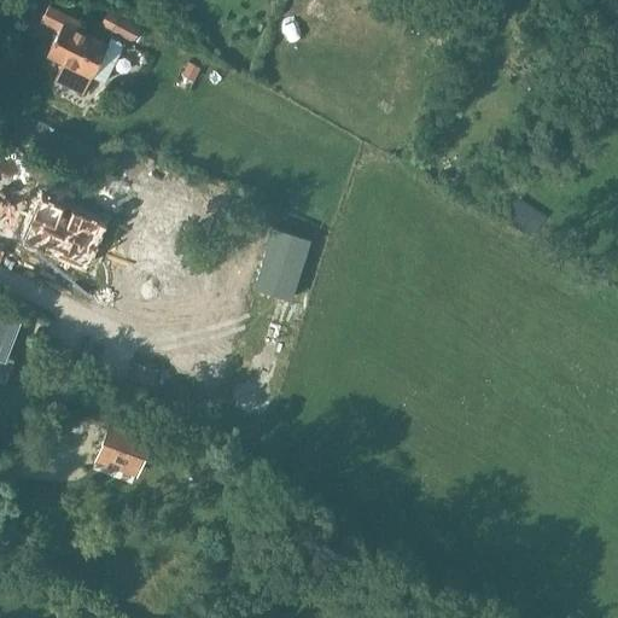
[(47,53),(63,62),(53,81),(82,94),(91,77),(104,83),(122,47),(120,41),(111,38),(109,44),(86,33),(85,34),(76,29),(81,23),(50,7),(50,6),(48,5),(41,21),(42,21),(42,19),(59,28),(47,53)]
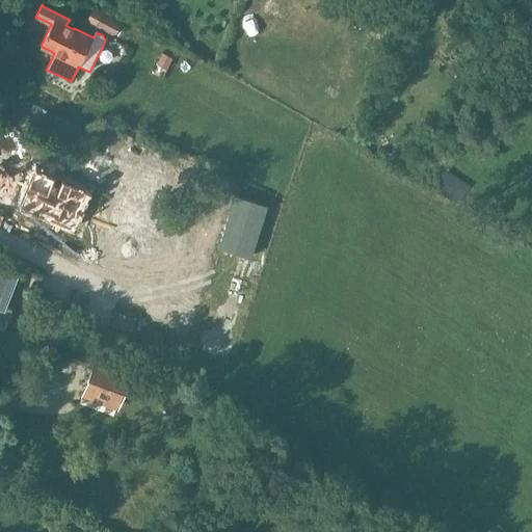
[(84,21),(114,36),(121,24),(89,8),(84,21)]
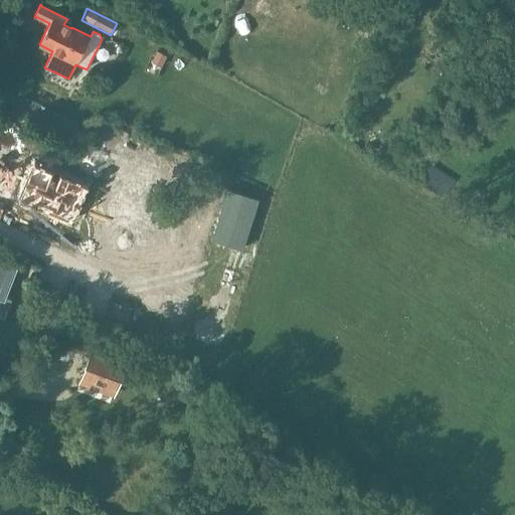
[(379,14),(369,10),(365,21),(375,25),(379,14)]
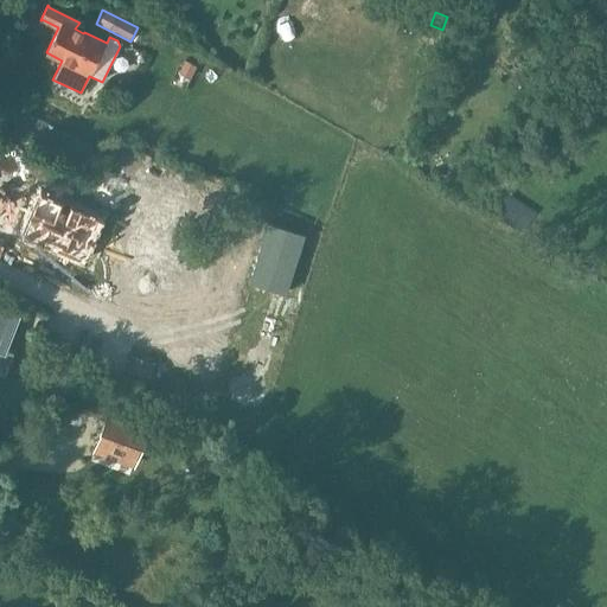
[(190,77),(196,66),(186,61),(180,71),(190,77)]
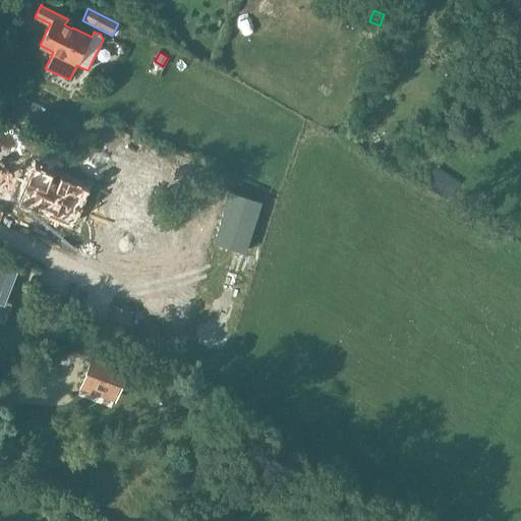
[(17,95),(7,116),(69,149),(80,126),(17,95)]
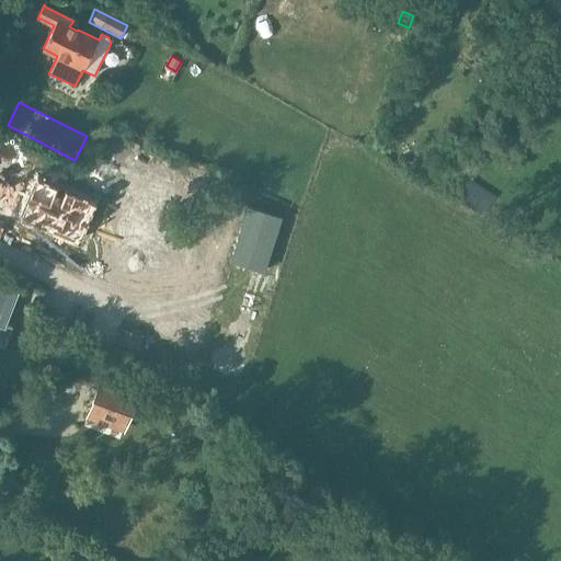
[(98,203),(37,176),(20,219),(41,228),(43,224),(49,226),(47,231),(79,244),(81,239),(82,240),(98,203)]
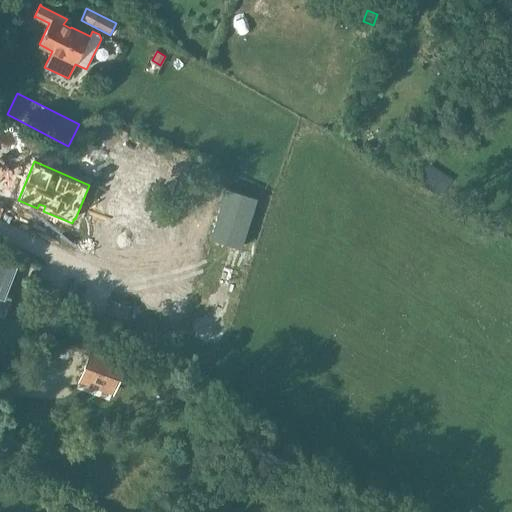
[(210,238),(241,248),(257,198),(226,188),(210,238)]
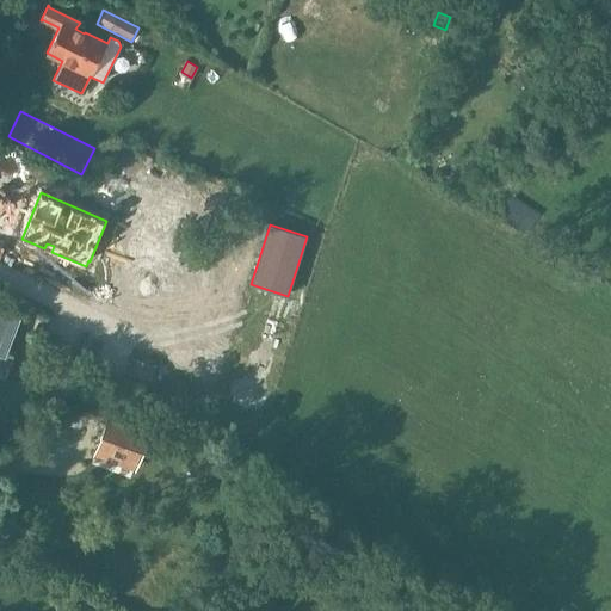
[(0,377),(4,378),(11,358),(5,357),(20,316),(0,308),(0,377)]
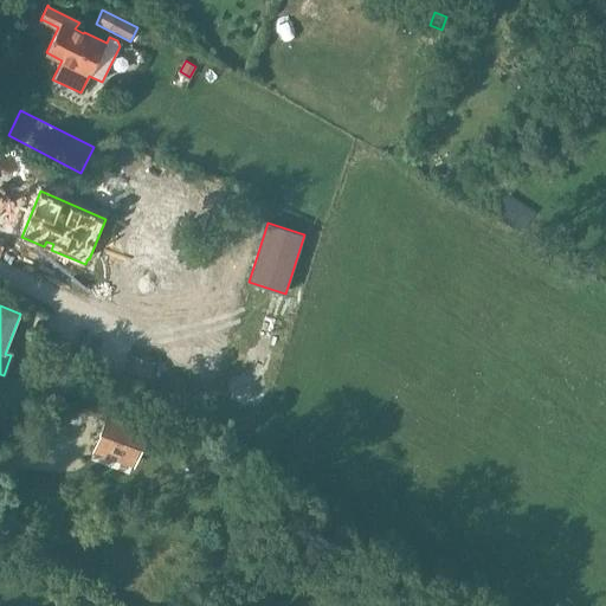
[(147,355),(131,352),(128,368),(143,372),(147,355)]
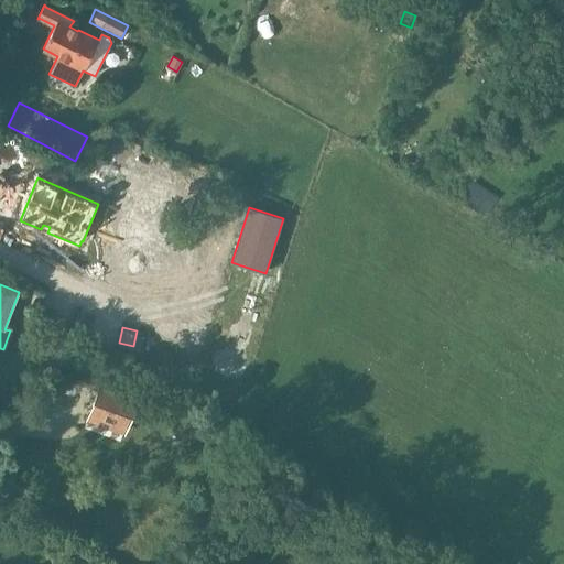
[(98,389),(88,416),(127,431),(137,403),(98,389)]
